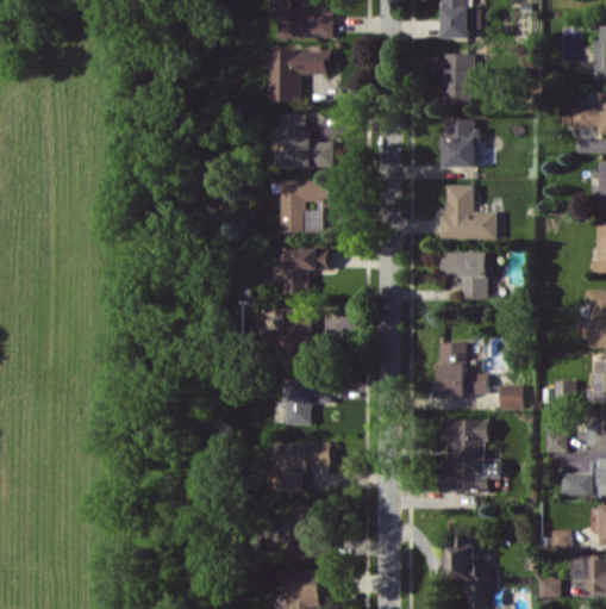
[(307,0),(277,0),(277,37),(332,38),(333,12),(308,11),(307,0)]
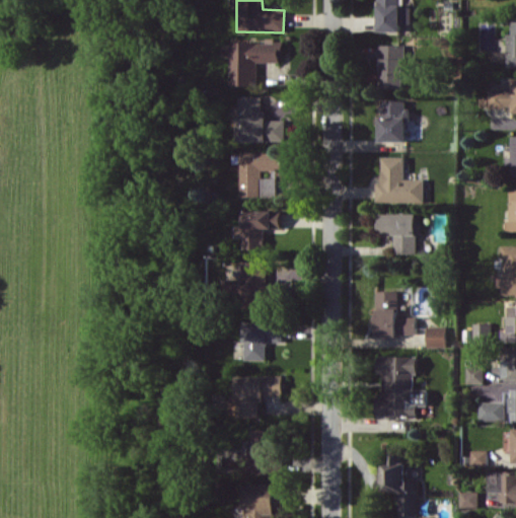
[(376,0),(376,31),(399,32),(399,24),(410,24),(410,7),(398,7),(398,0),(376,0)]
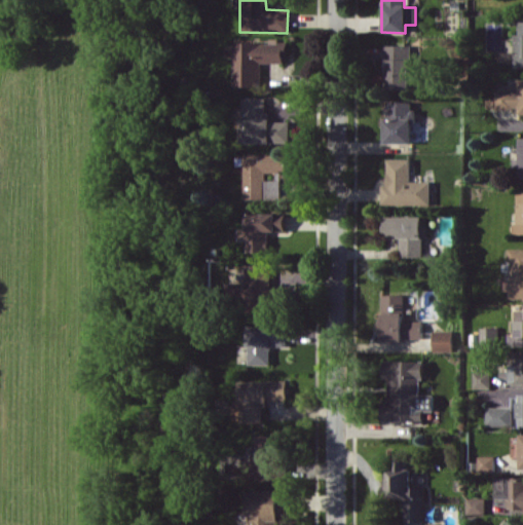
[(522,68),(522,21),(517,22),(516,34),(513,34),(512,69),(522,68)]
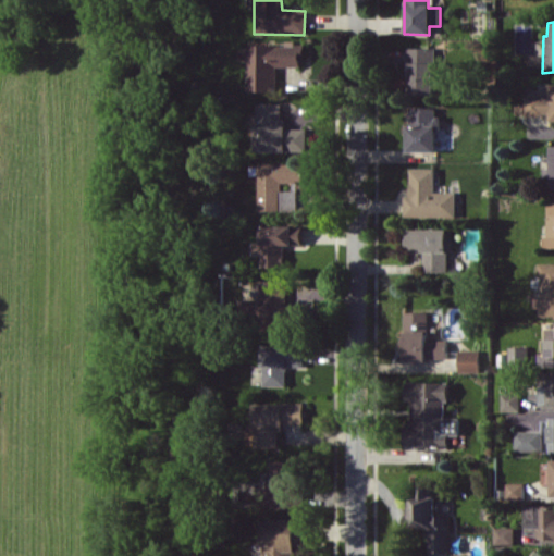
[(274,93),(274,68),(300,68),(300,45),(288,45),(288,47),(245,46),(245,91),(274,93)]
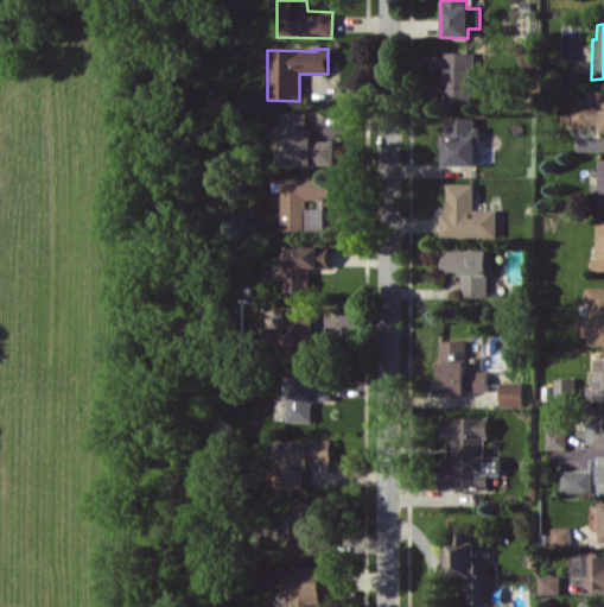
[(471,54),(442,54),(443,105),(472,105),(471,54)]
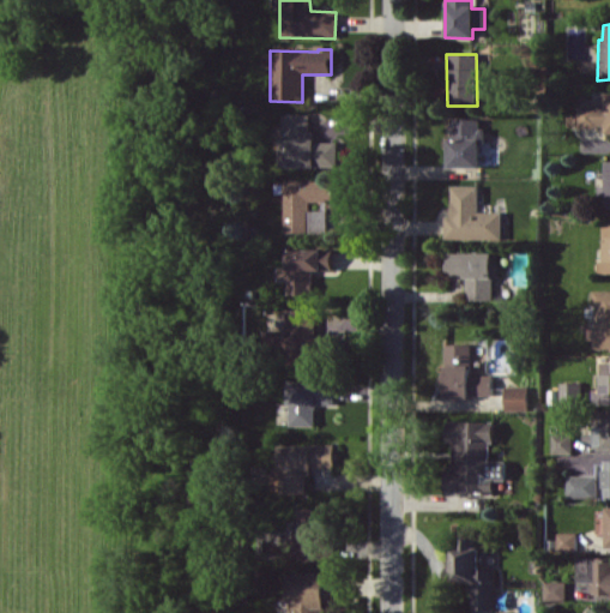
[(609,133),(609,94),(602,94),(602,108),(575,107),(575,115),(566,115),(565,127),(601,128),(601,134),(609,133)]
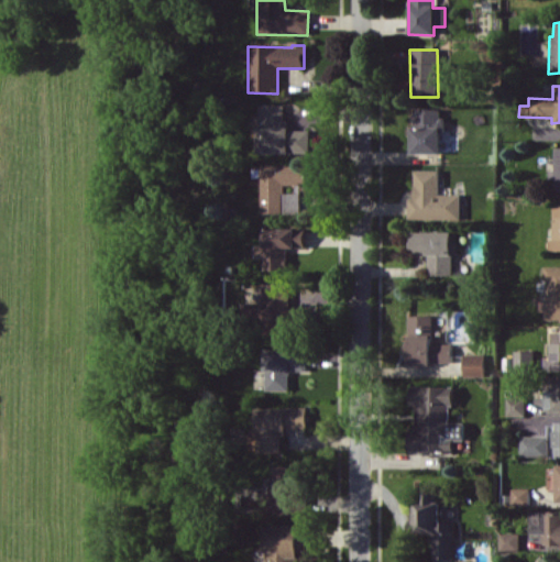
[(306,154),(307,131),(284,130),(284,106),(256,106),(256,116),(248,116),(248,127),(255,128),(254,154),(306,154)]
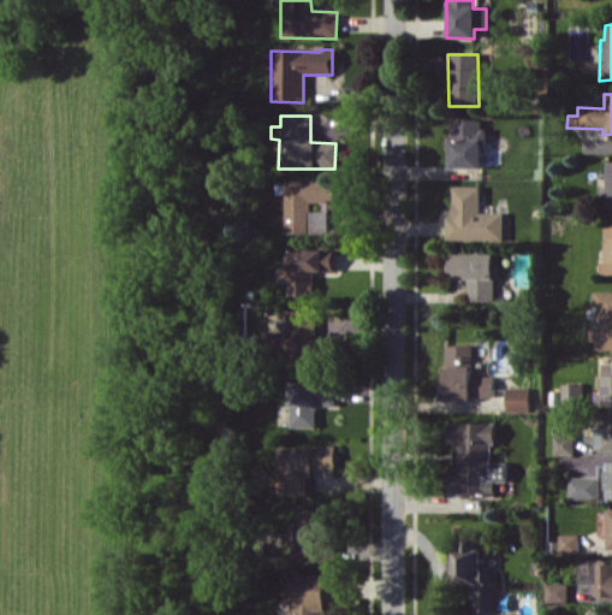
[(449,119),(447,169),(479,170),(479,143),(481,145),(482,120),(449,119)]
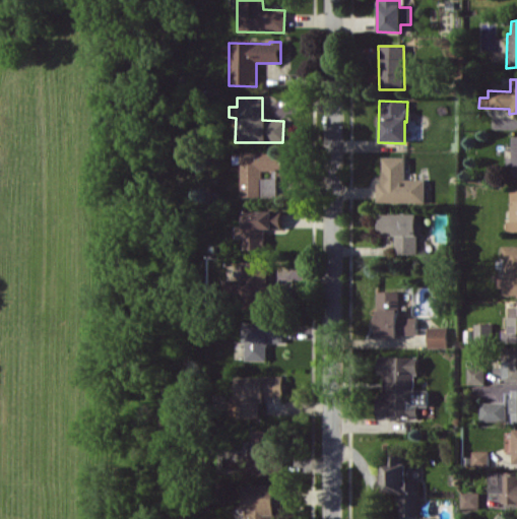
[(275,179),(260,179),(260,171),(280,171),(280,153),(239,153),(239,197),(275,197),(275,179)]
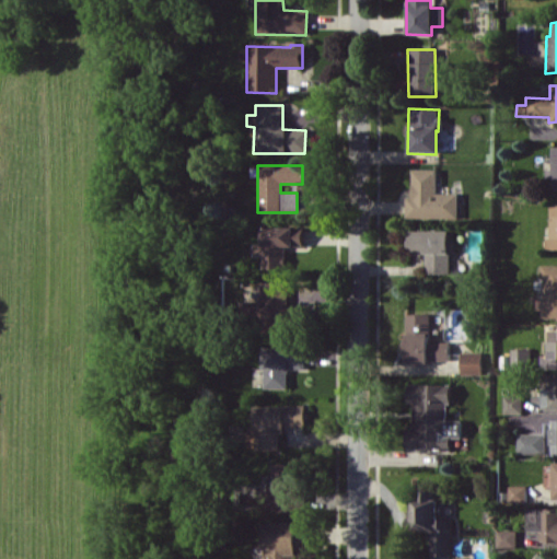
[(455,194),(434,194),(434,170),(409,170),(410,198),(404,198),(404,219),(456,218),(455,194)]
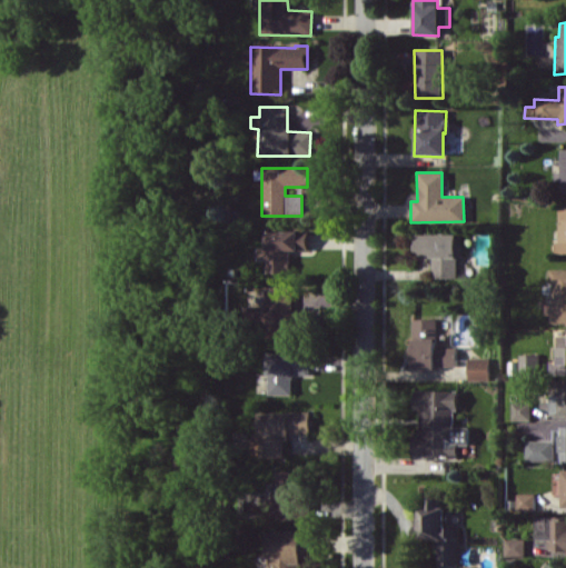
[(565,252),(565,208),(556,208),(556,241),(552,241),(552,253),(565,252)]
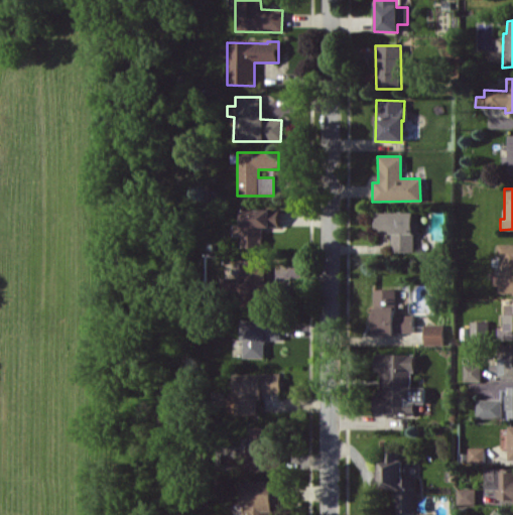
[(261,248),(261,227),(278,227),(278,211),(240,210),(240,248),(261,248)]
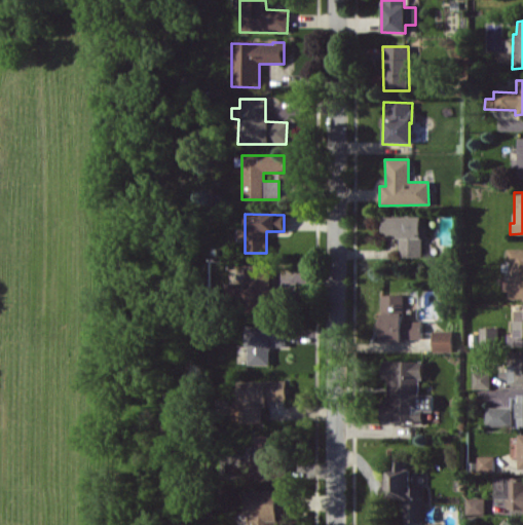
[(421,257),(420,217),(380,218),(380,238),(398,238),(398,258),(421,257)]
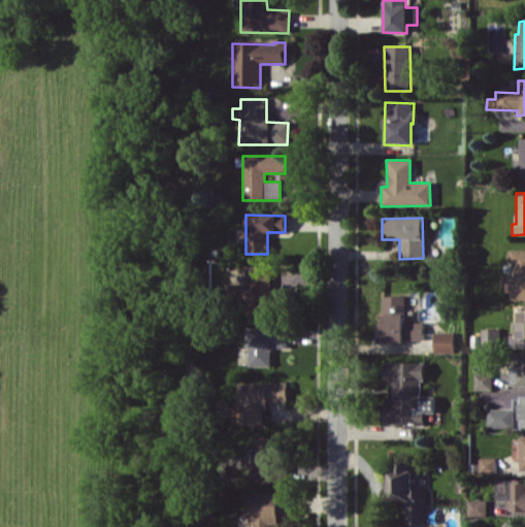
[(524,299),(524,250),(509,251),(510,300),(524,299)]
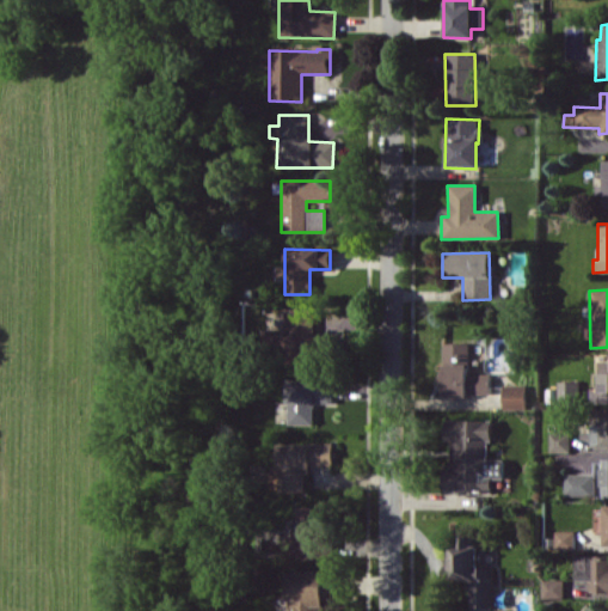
[(312,310),(284,310),(283,360),(325,361),(325,338),(312,338),(312,310)]
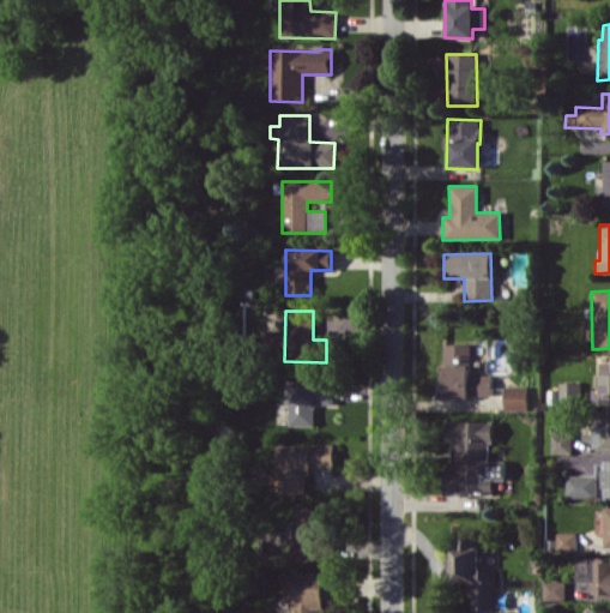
[(469,344),(442,344),(442,397),(489,397),(489,376),(469,376),(469,344)]
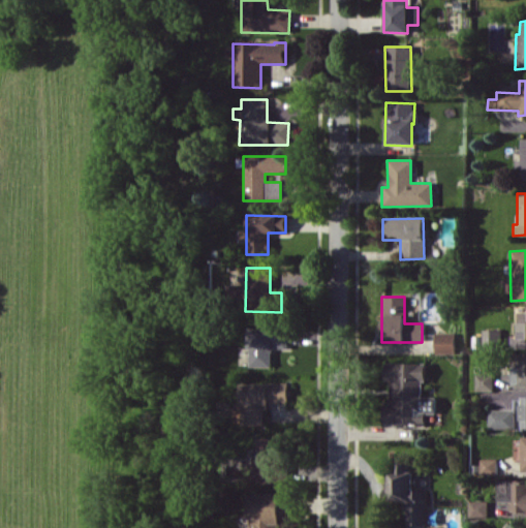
[(525,340),(525,312),(515,312),(514,341),(525,340)]
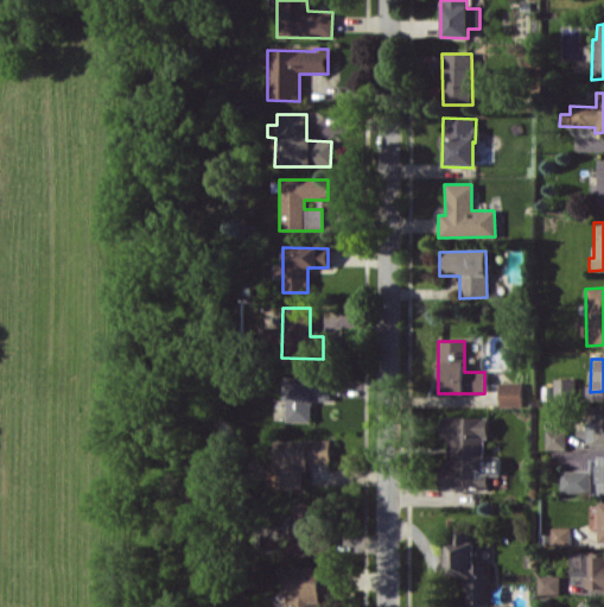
[(310,422),(310,402),(329,400),(329,377),(283,378),(284,423),(310,422)]
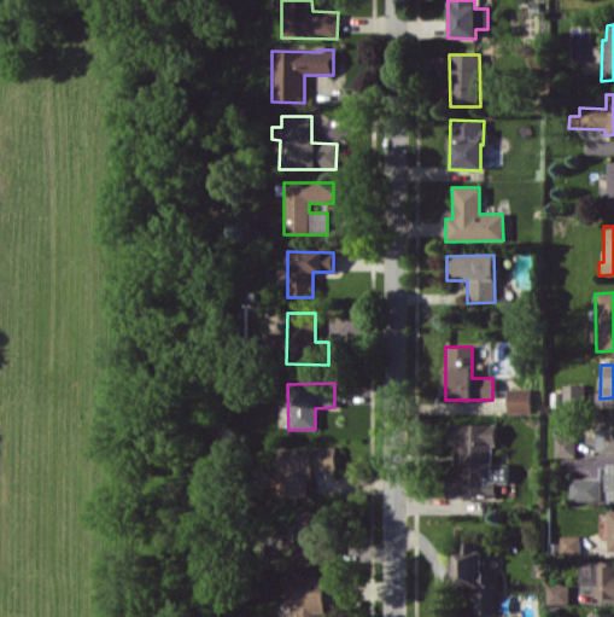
[(561,406),(582,406),(582,385),(561,386),(561,406)]
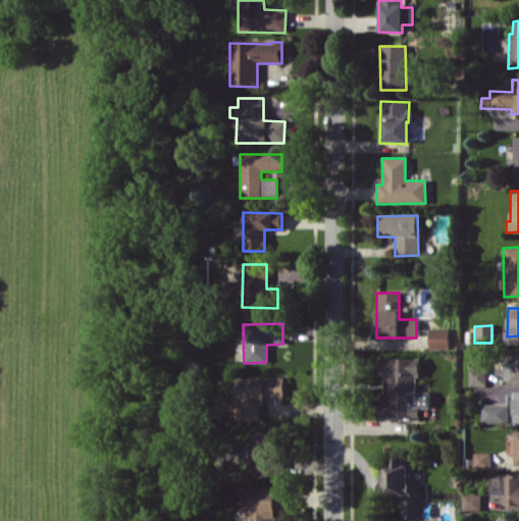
[(448,350),(448,329),(427,329),(427,350),(448,350)]
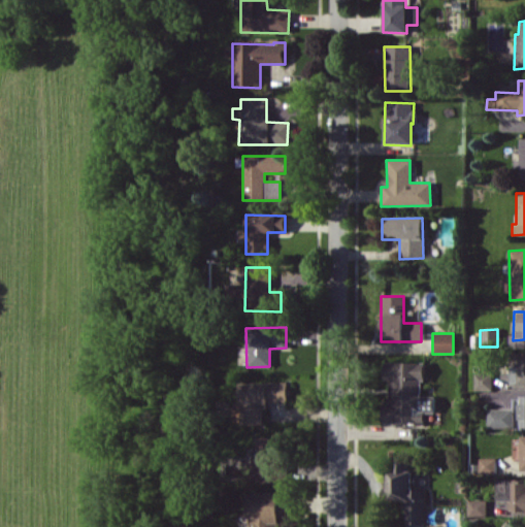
[(524,352),(514,353),(513,371),(509,371),(507,386),(524,385),(524,352)]
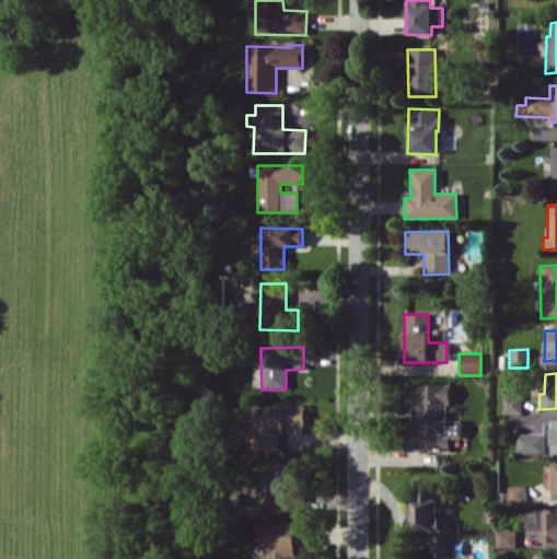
[(460,420),(445,420),(445,404),(449,404),(449,385),(405,385),(405,404),(408,404),(407,450),(449,450),(449,438),(460,438),(460,420)]
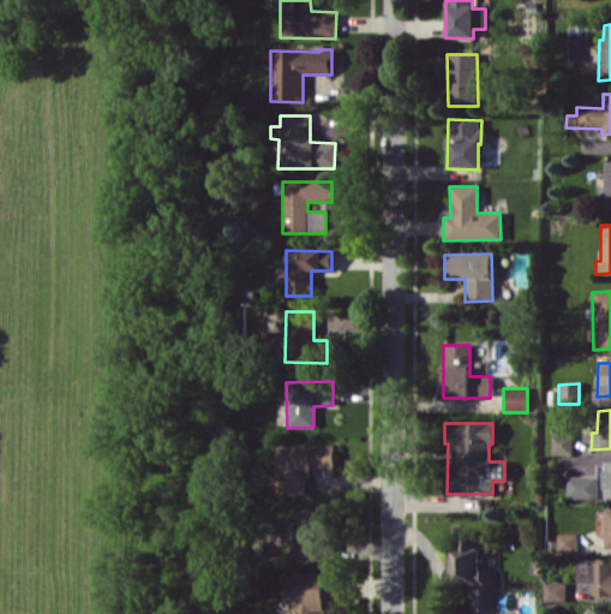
[(570,455),(570,435),(550,435),(550,455),(570,455)]
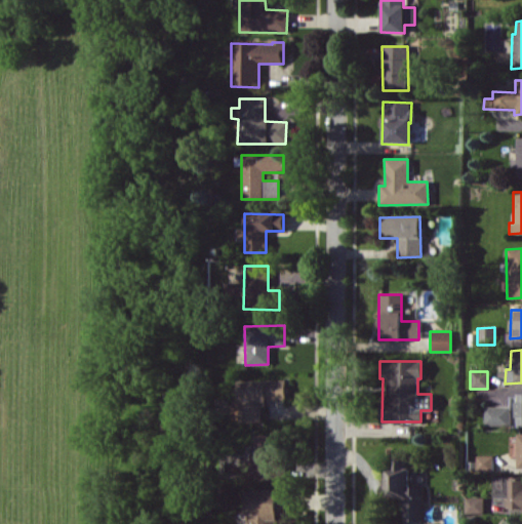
[(237,380),(237,424),(261,424),(262,400),(284,400),(284,380),(237,380)]
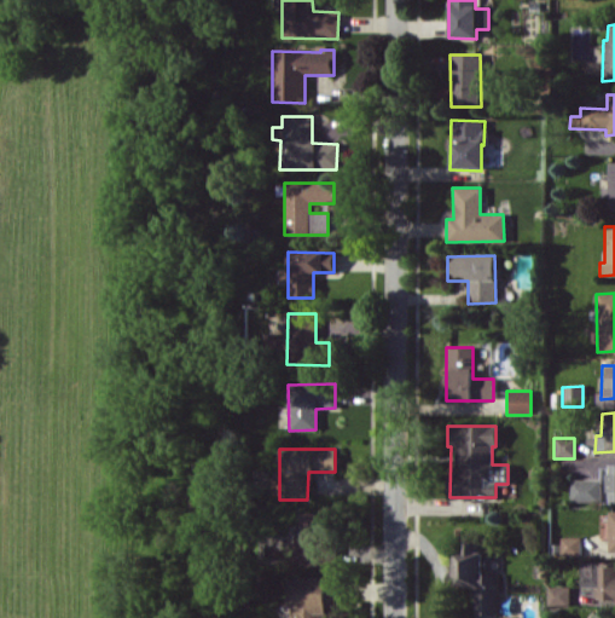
[(569,503),(599,503),(599,479),(569,480),(569,503)]
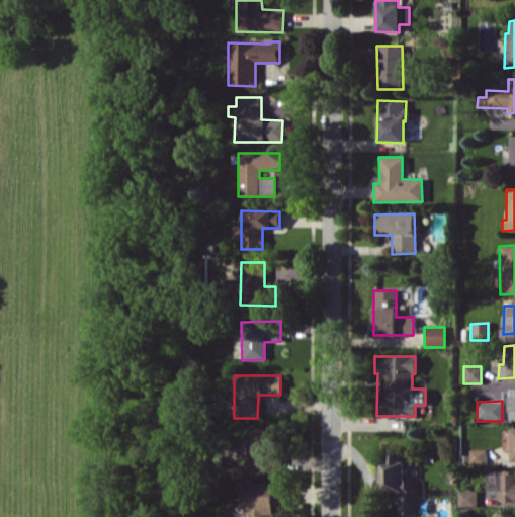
[(245,474),(275,474),(276,429),(252,429),(252,447),(245,447),(245,474)]
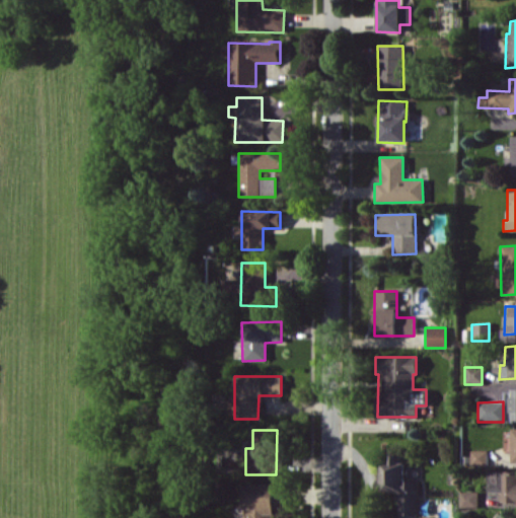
[(486,466),(486,450),(468,450),(468,465),(486,466)]
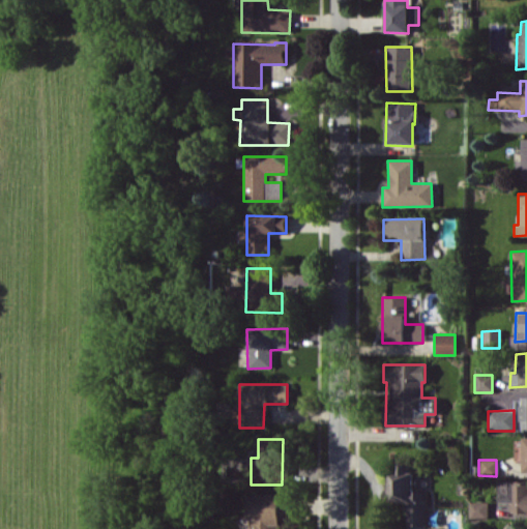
[(412,465),(388,465),(388,503),(405,503),(405,526),(425,526),(425,492),(412,492),(412,465)]
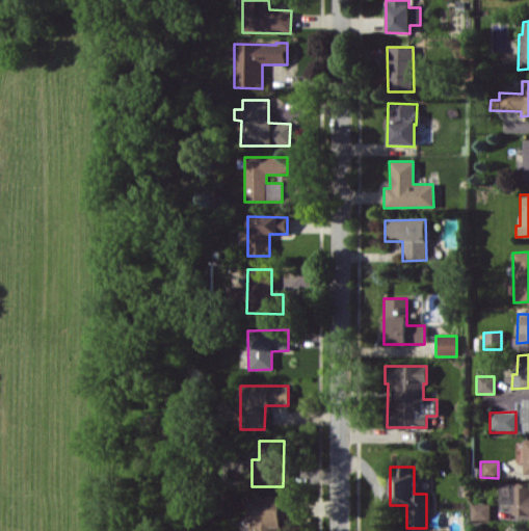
[(498,505),(510,505),(510,516),(528,516),(528,495),(528,488),(528,483),(499,483),(498,505)]
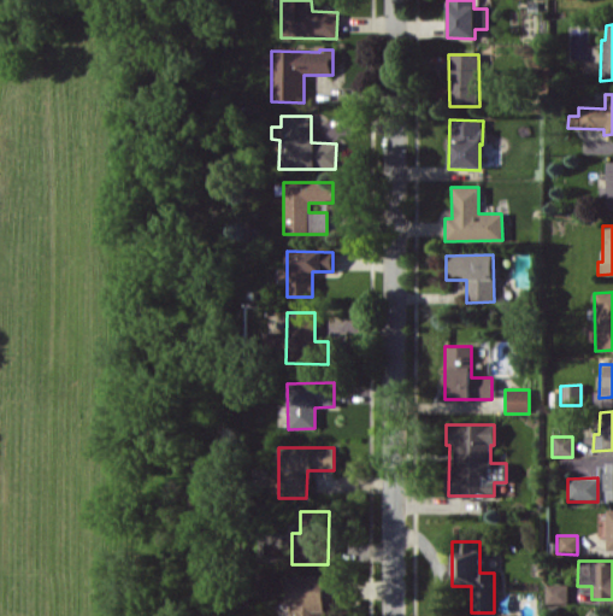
[(334,579),(289,578),(288,615),(324,615),(325,606),(332,606),(334,579)]
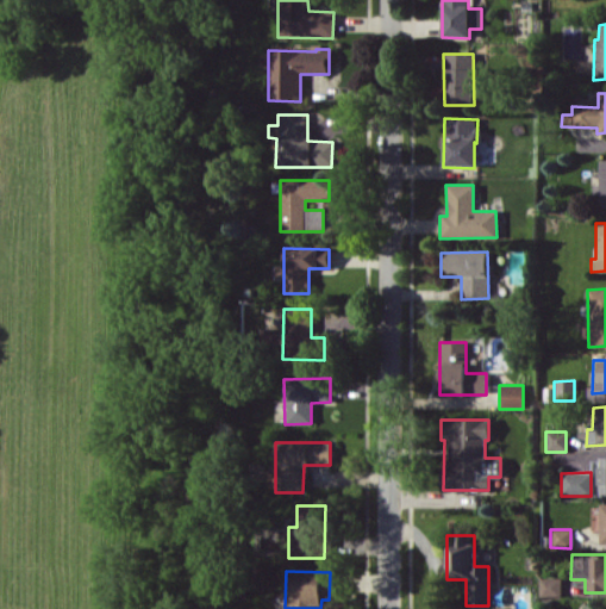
[(558,597),(558,578),(537,579),(538,597),(558,597)]
